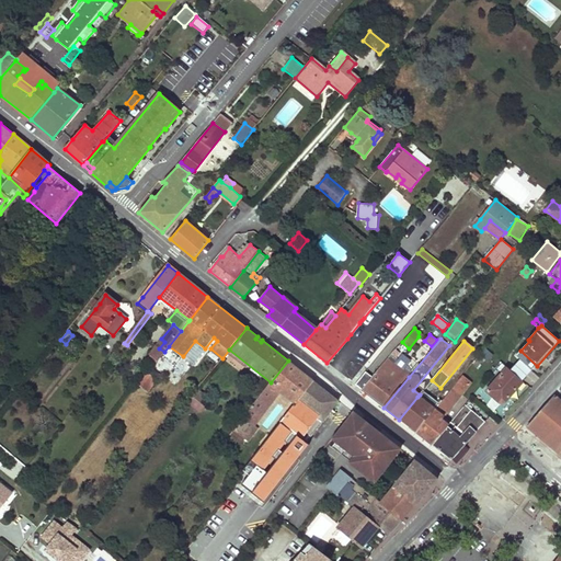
[(149,355),(158,361),(164,352),(159,348),(157,345),(149,355)]
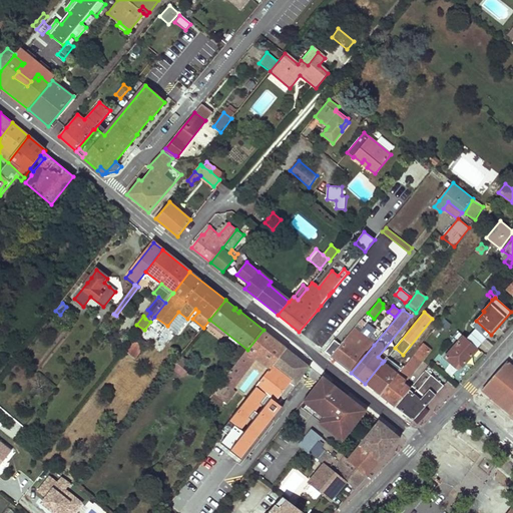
[(437,327),(444,333),(451,325),(443,319),(437,327)]
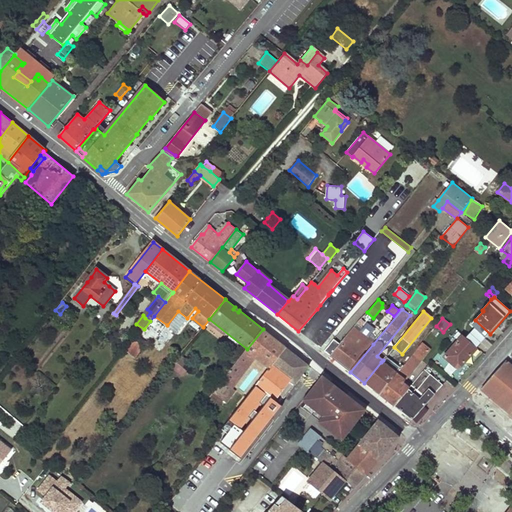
[(164,328),(151,344),(160,351),(173,334),(164,328)]
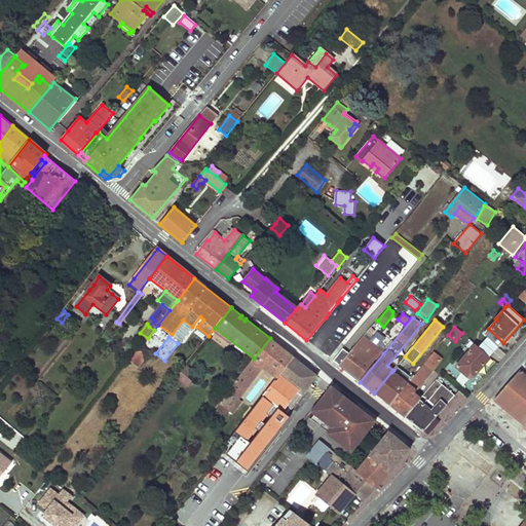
[(351,338),(349,337),(331,359),(333,361),(351,338)]
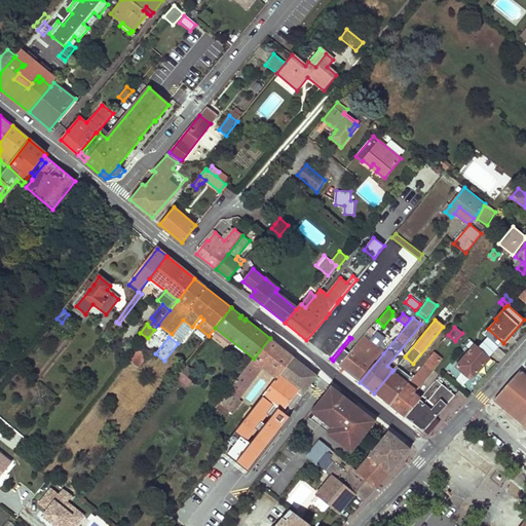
[(339,366),(360,382),(383,353),(363,337),(358,343),(339,366)]
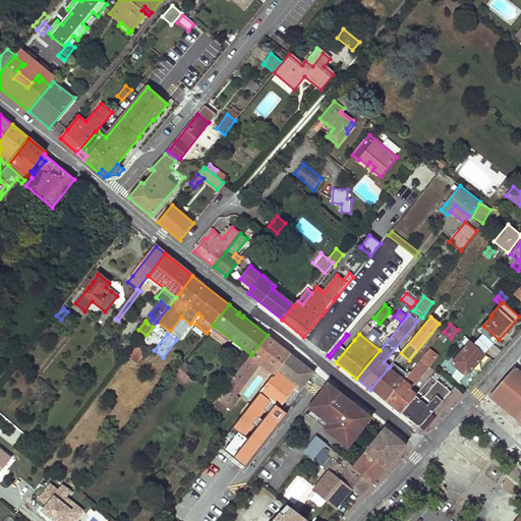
[(291,353),(268,335),(251,355),(234,377),(244,385),(262,363),(275,374),(291,353)]
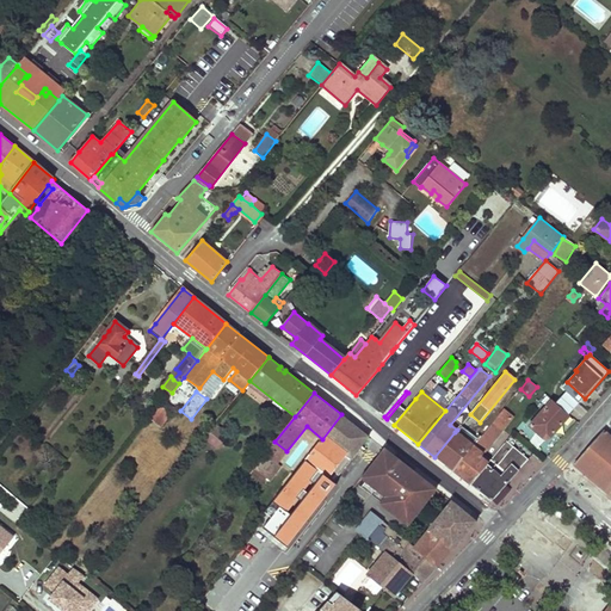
[(415,399),(408,393),(387,419),(394,425),(415,399)]
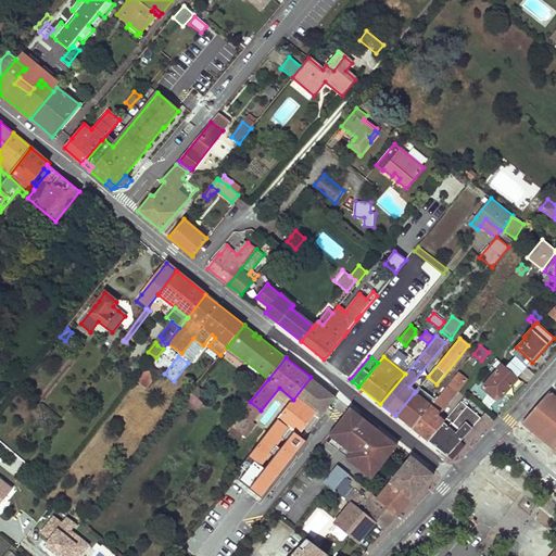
[(151,365),(148,369),(156,377),(160,371),(151,365)]
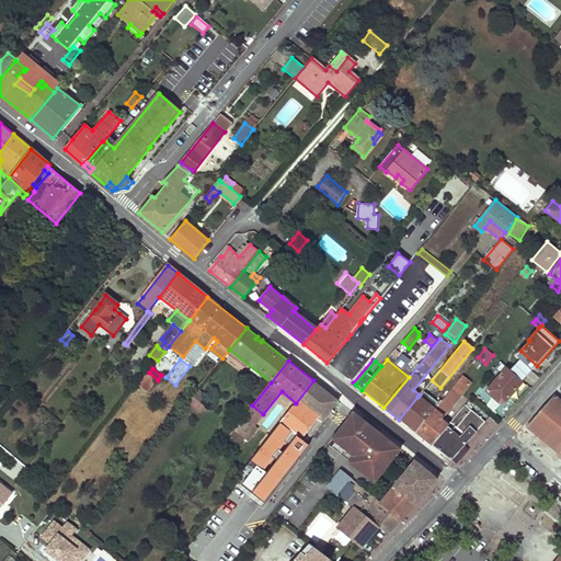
[(523,381),(507,368),(488,390),(500,401),(502,402),(503,402),(505,401),(523,381)]
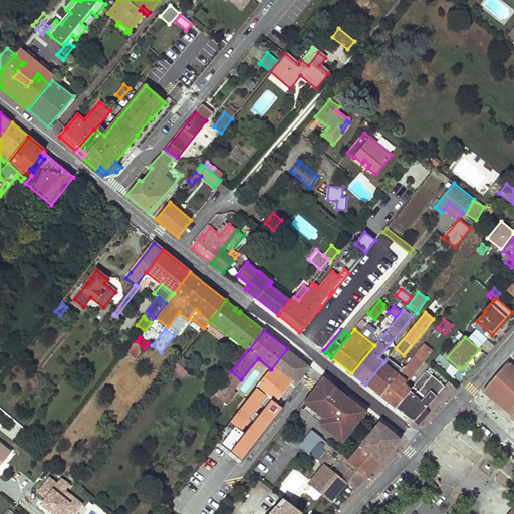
[(127,352),(137,359),(145,348),(137,341),(127,352)]
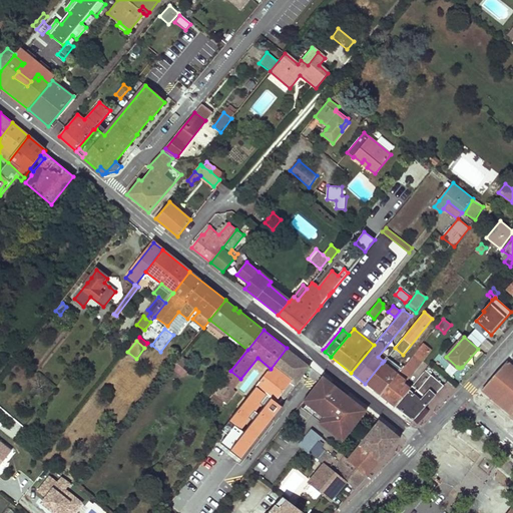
[(402,369),(381,396),(396,407),(411,389),(404,384),(430,352),(422,345),(404,367),(402,369)]
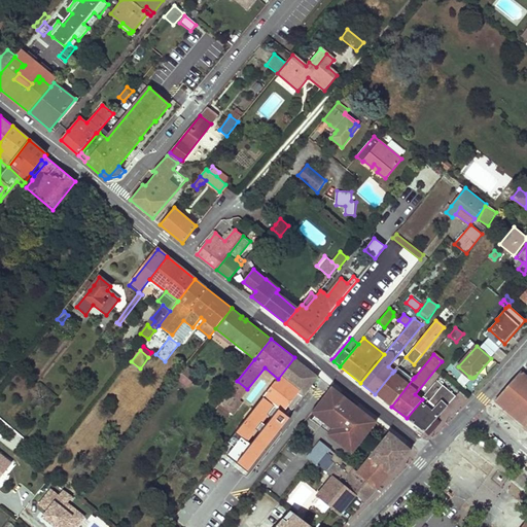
[(282,411),(288,416),(319,377),(294,357),(278,379),(270,389),(242,424),(221,451),(227,456),(233,457),(234,451),(233,450),(235,447),(240,451),(260,424),(268,429),(279,415),(274,411),(277,407),(282,411)]
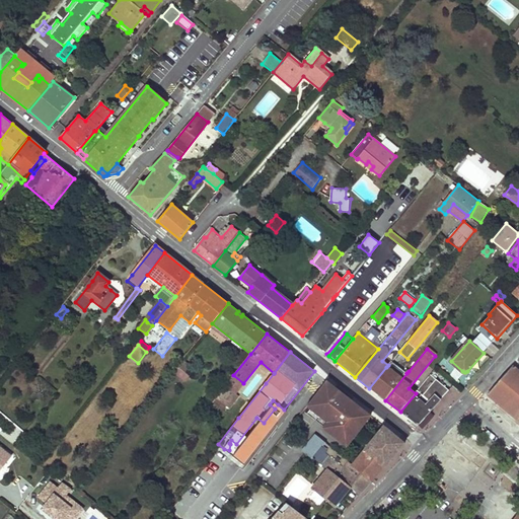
[(172,372),(184,381),(189,376),(183,372),(189,366),(181,361),(172,372)]
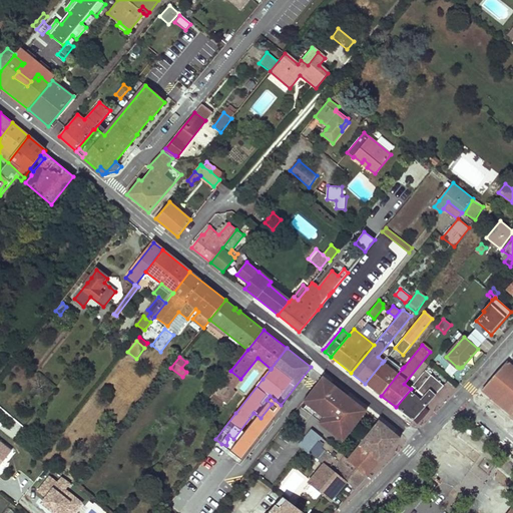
[(394,363),(387,357),(382,363),(390,368),(394,363)]
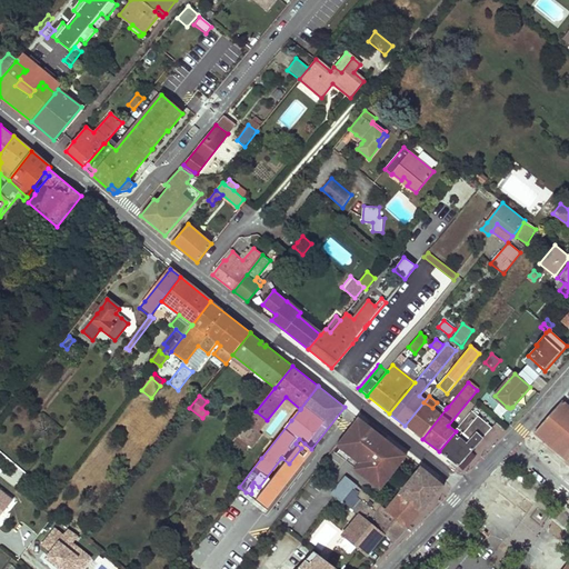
[(568,406),(562,401),(535,432),(536,435),(568,461),(568,406)]
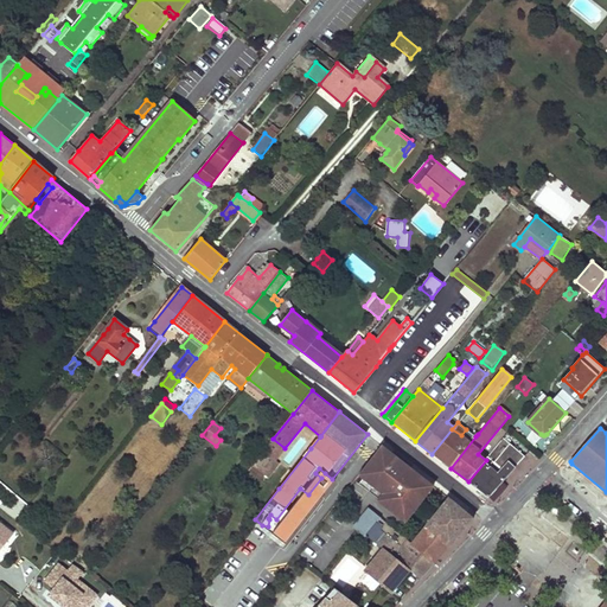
[(473,435),(466,429),(461,435),(452,429),(432,454),(441,460),(451,468),(475,436),(473,435)]
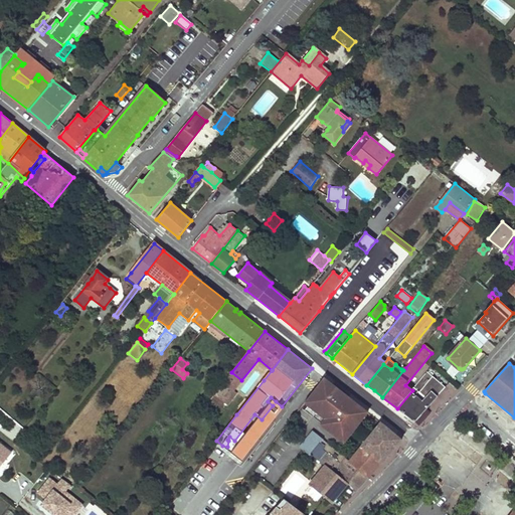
[(427,371),(412,390),(397,408),(414,422),(446,387),(427,371)]
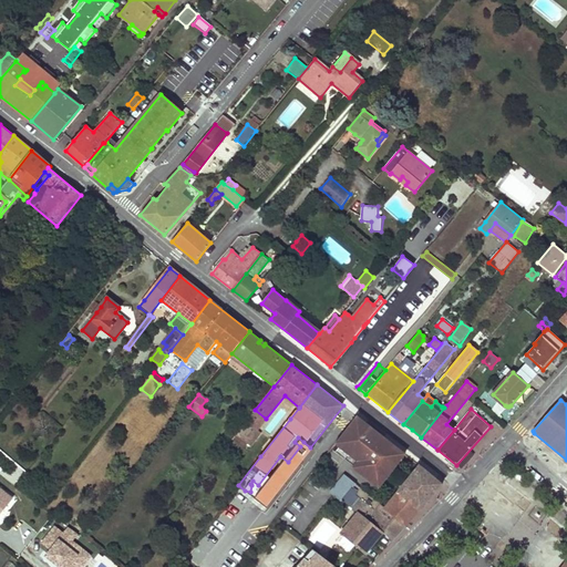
[(382,484),(401,461),(393,454),(398,449),(379,434),(370,426),(368,425),(357,416),(334,444),(346,454),(348,455),(357,463),(353,467),(379,488),(382,484)]
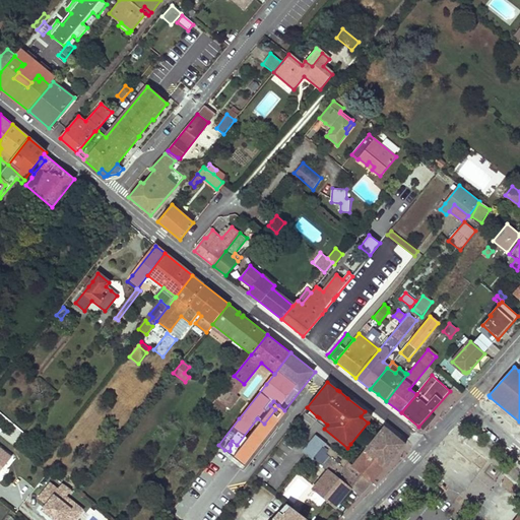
[(231,391),(225,387),(216,398),(230,408),(239,397),(231,391)]
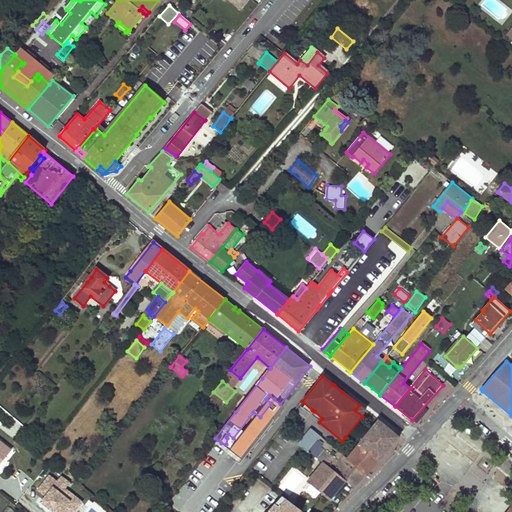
[(448,383),(412,421),(418,427),(454,388),(448,383)]
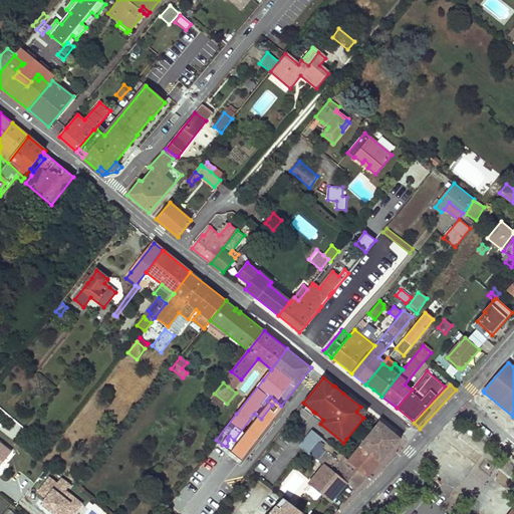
[(363,418),(367,412),(360,407),(356,412),(363,418)]
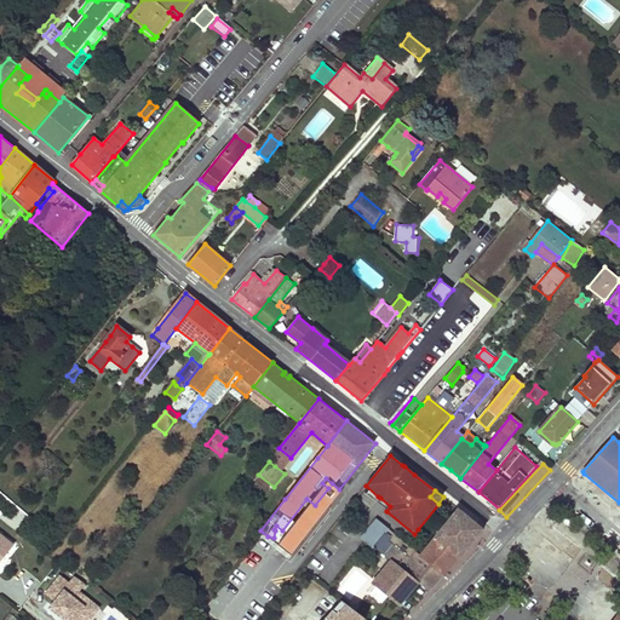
[(434,538),(460,558),(483,530),(483,529),(458,509),(434,538)]
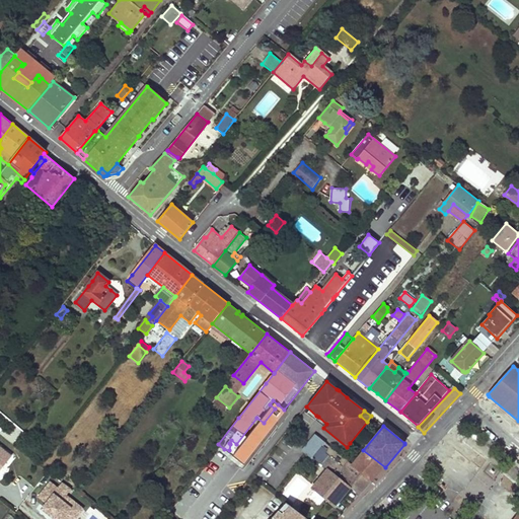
[(327,469),(312,490),(334,507),(350,488),(359,496),(372,482),(351,464),(331,448),(314,434),(311,438),(301,450),(312,459),(313,458),(327,469)]
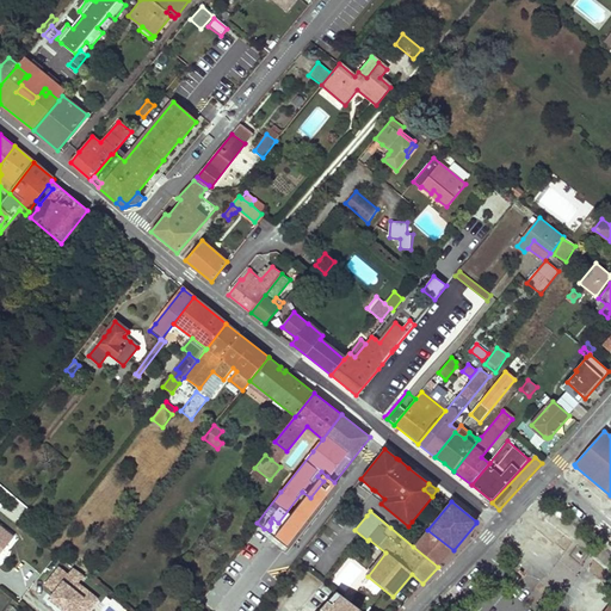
[(0,554),(13,538),(0,528),(0,554)]
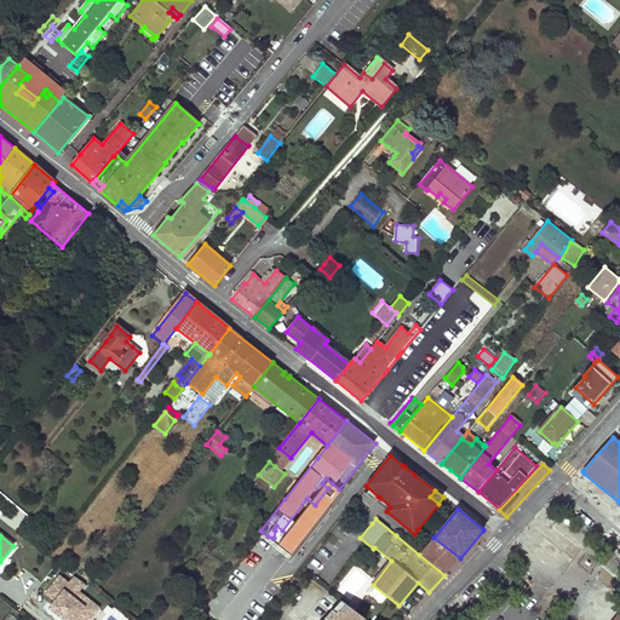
[(419,555),(445,575),(460,558),(434,538),(419,555)]
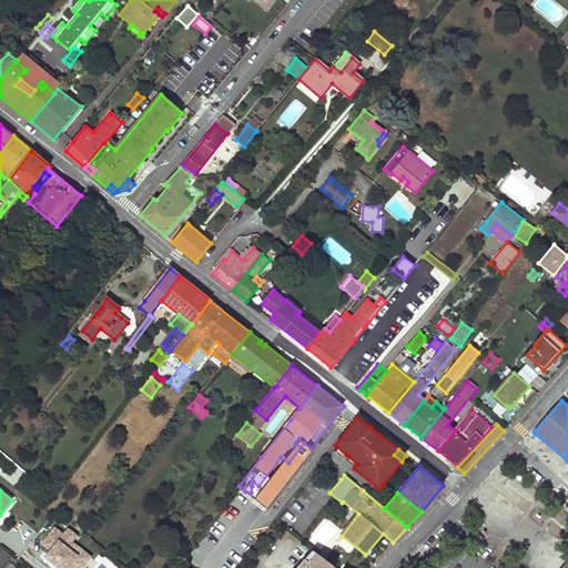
[(297,567),(336,567),(314,550),(297,567)]
